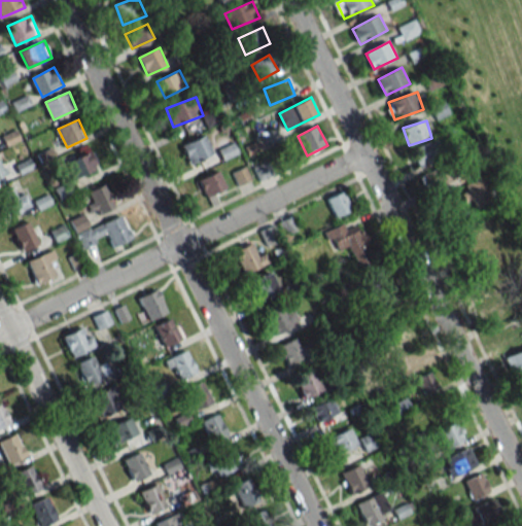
[(215,154),(207,136),(184,146),(193,165),(215,154)]
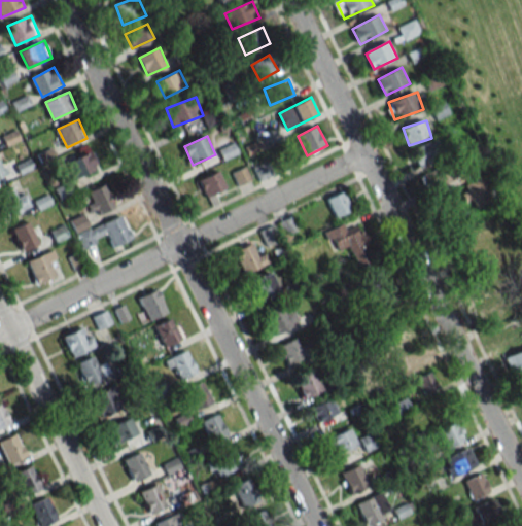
[(444,156),(437,141),(413,151),(421,168),(444,156)]
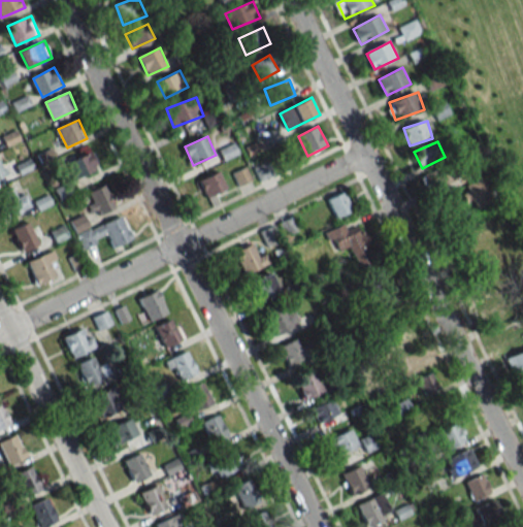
[(68,164),(76,180),(102,169),(94,152),(68,164)]
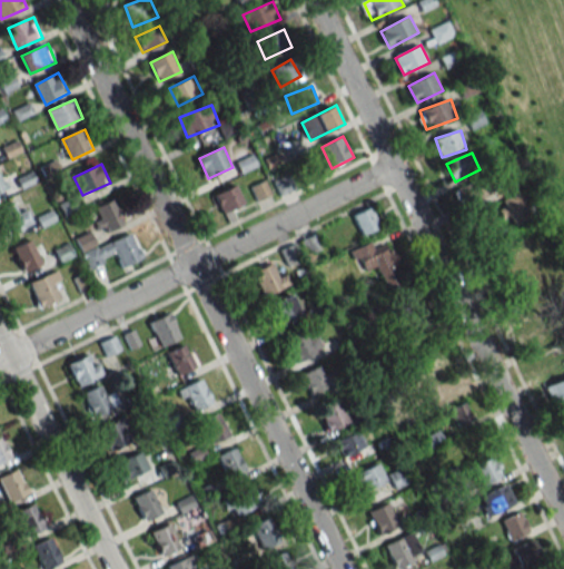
[(497,193),(488,176),(464,188),(472,205),(497,193)]
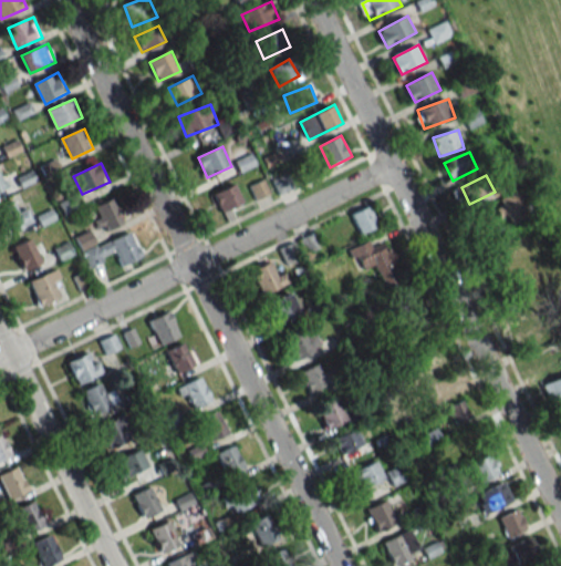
[(215,195),(225,214),(246,203),(237,184),(215,195)]
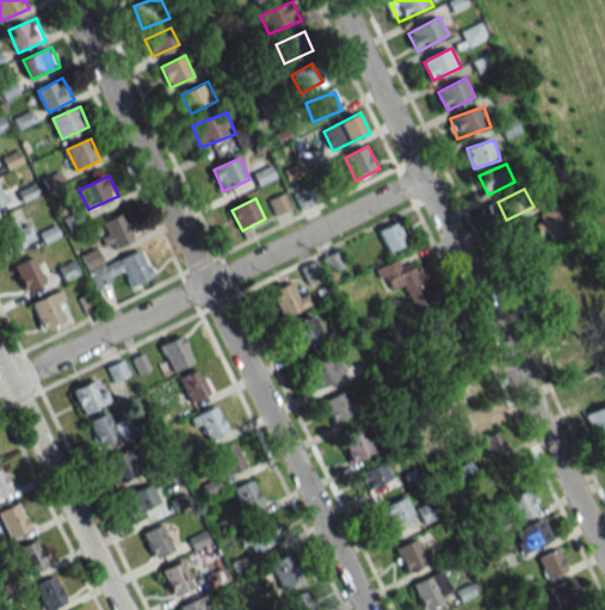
[(38,239),(25,215),(0,228),(0,229),(12,253),(38,239)]
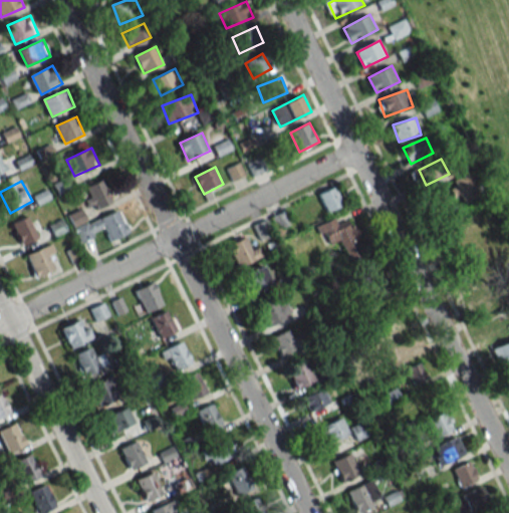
[(113,203),(105,181),(84,190),(92,211),(113,203)]
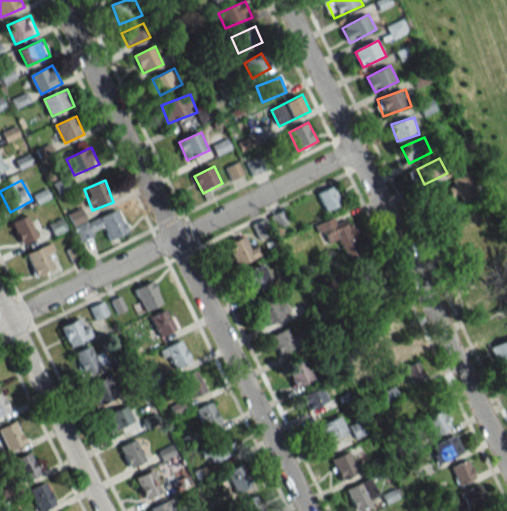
[(320,194),(328,212),(344,204),(335,186),(320,194)]
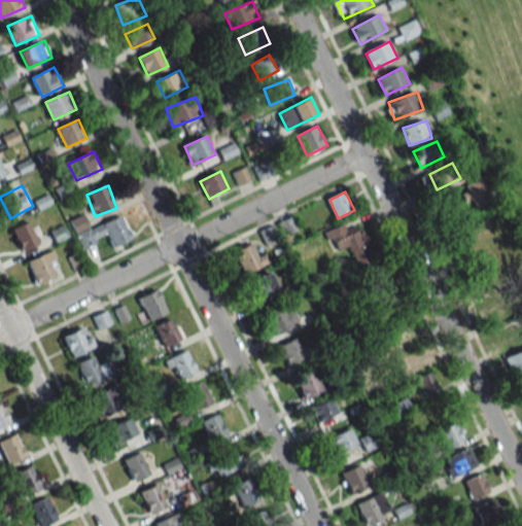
[(134,240),(125,216),(80,234),(77,226),(84,223),(82,219),(74,222),(85,248),(111,238),(115,247),(134,240)]
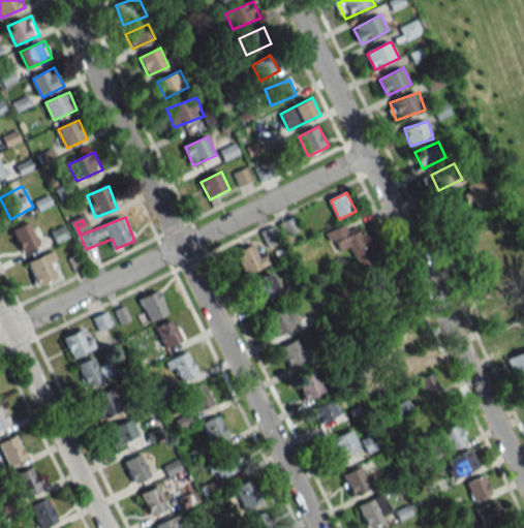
[(14,230),(25,252),(45,242),(36,220),(14,230)]
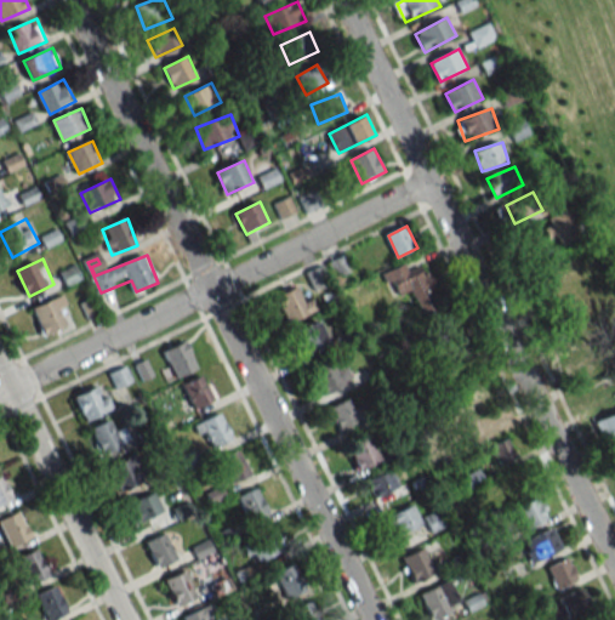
[(386,276),(400,299),(414,291),(428,317),(446,306),(423,265),(413,271),(408,262),(386,276)]
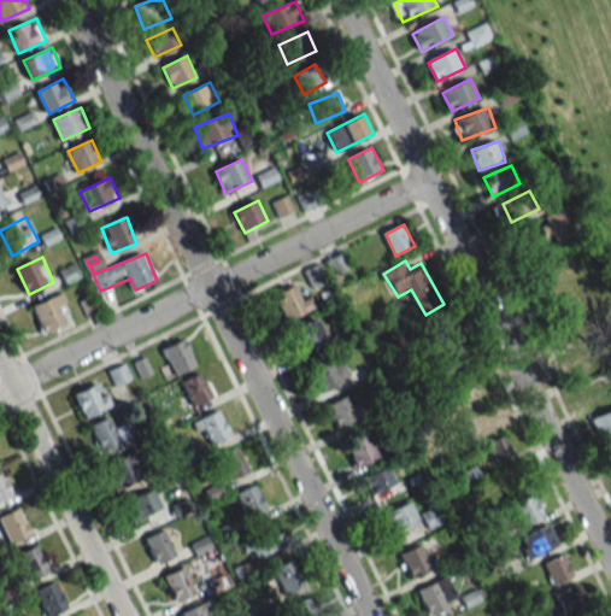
[(275,295),(289,323),(318,308),(311,294),(304,298),(297,285),(275,295)]
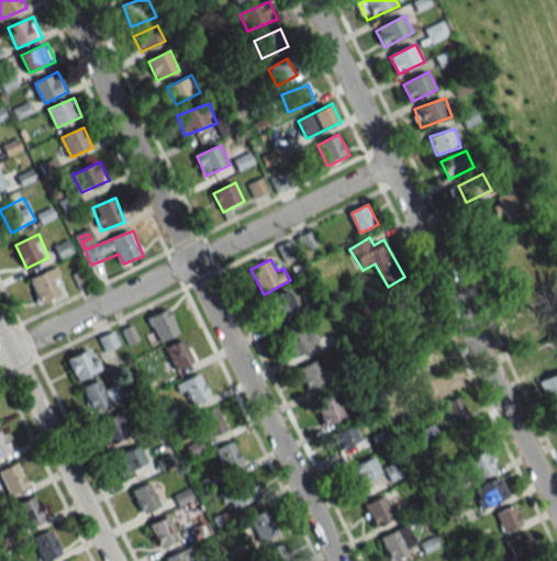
[(57,281),(64,280),(60,269),(32,277),(40,303),(62,296),(57,281)]
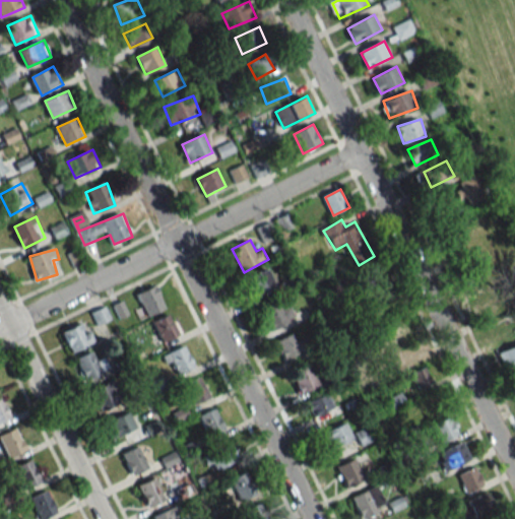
[(248,278),(257,297),(276,287),(267,269),(248,278)]
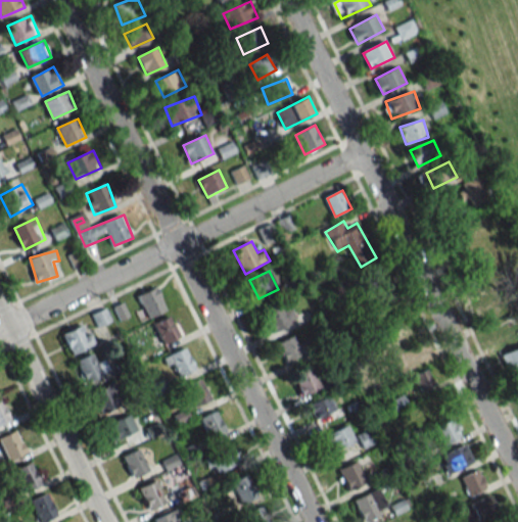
[(169,310),(157,287),(139,296),(150,319),(169,310)]
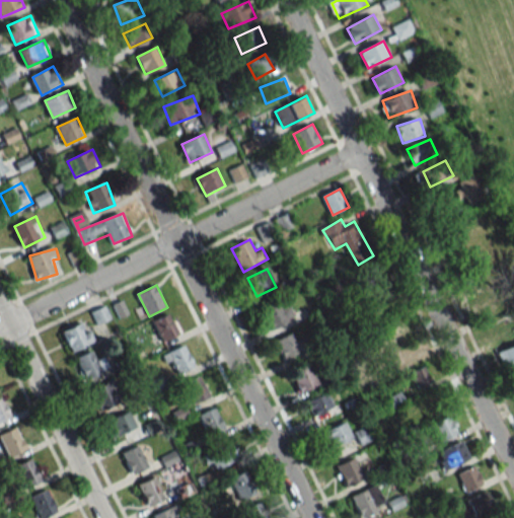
[(290,305),(283,308),(279,301),(262,308),(272,330),(296,319),(290,305)]
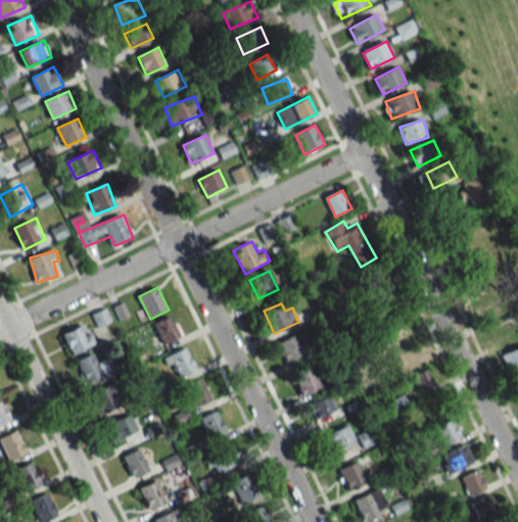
[(155,324),(166,345),(182,337),(173,317),(155,324)]
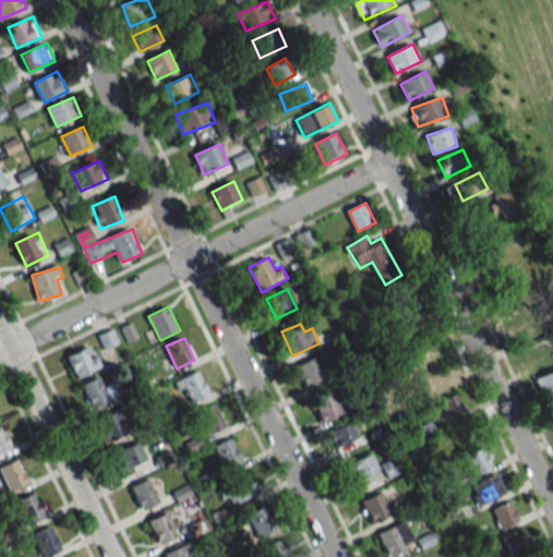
[(79,379),(104,368),(94,346),(69,356),(79,379)]
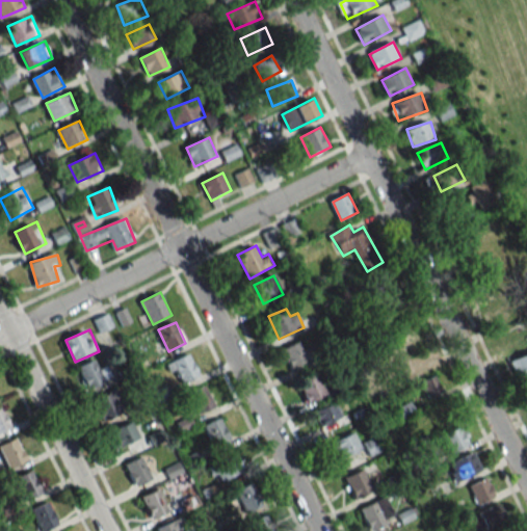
[(508,349),(525,348),(525,332),(507,333),(508,349)]
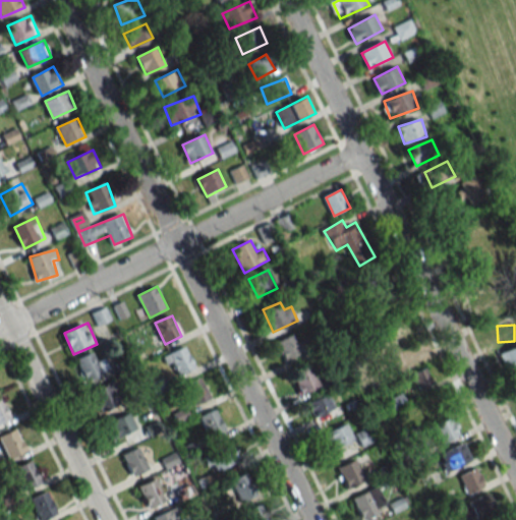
[(306,350),(296,333),(278,344),(288,361),(306,350)]
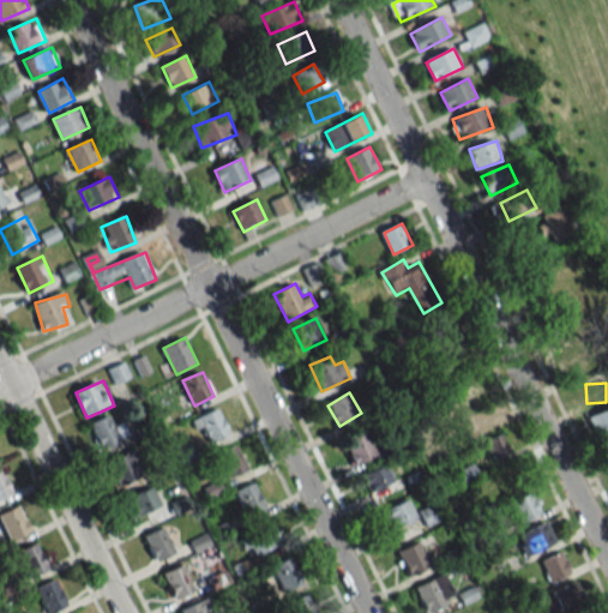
[(233,436),(221,409),(197,419),(208,446),(233,436)]
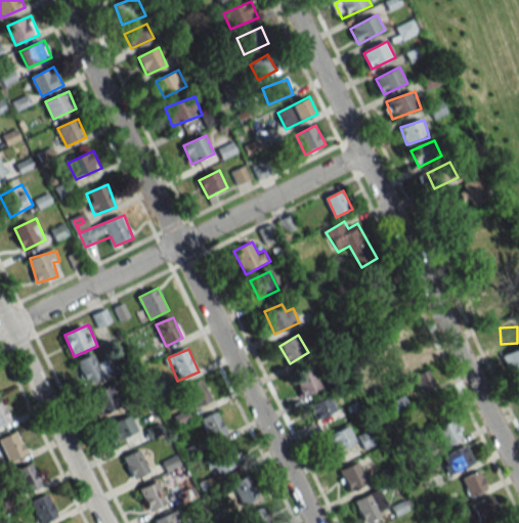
[(518,349),(504,355),(511,373),(518,369),(518,349)]
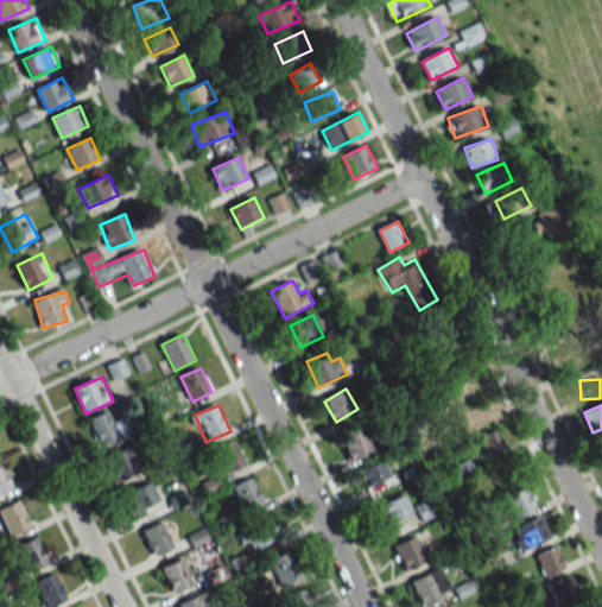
[(103,446),(124,436),(112,411),(92,421),(103,446)]
